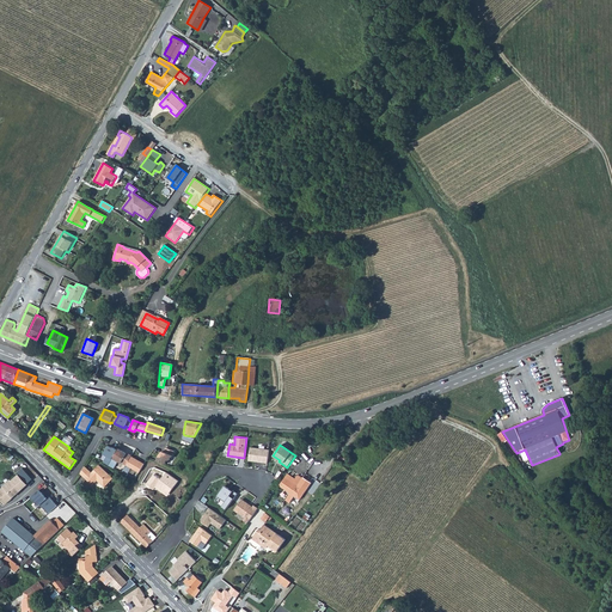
[(112,448),(108,446),(103,454),(106,457),(103,463),(108,465),(117,451),(112,448)]
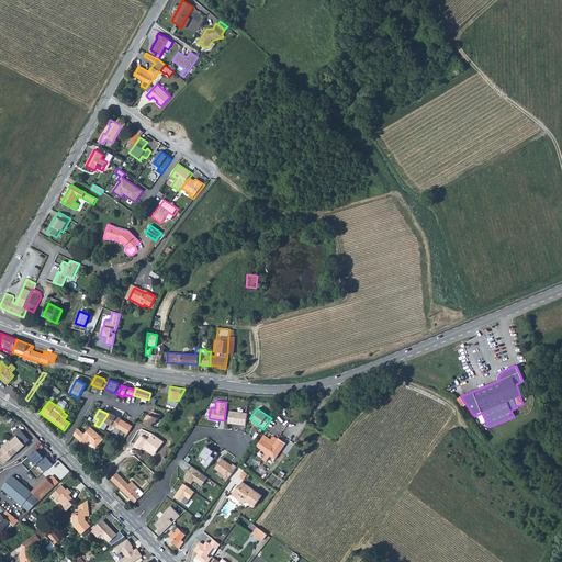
[(247,413),(229,411),(228,423),(245,425),(247,413)]
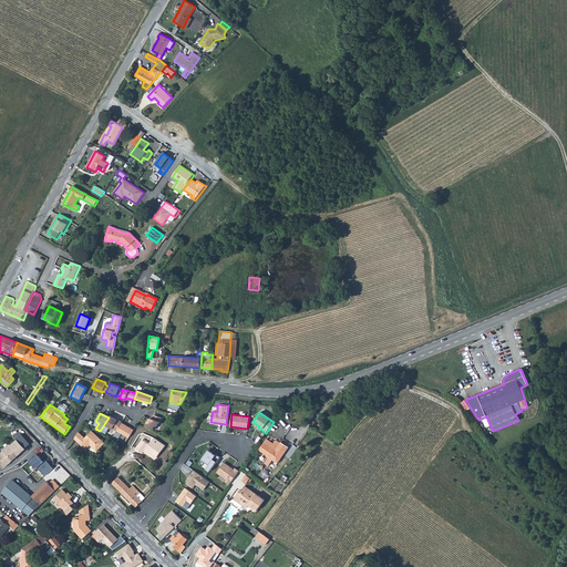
[(162,419),(153,415),(152,420),(150,419),(146,423),(144,428),(153,431),(154,426),(156,428),(160,423),(162,419)]
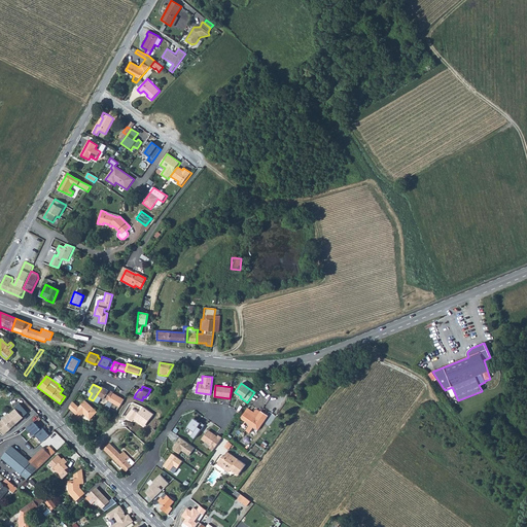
[(101,388),(93,400),(98,403),(101,397),(104,399),(104,398),(108,401),(112,393),(113,392),(109,390),(108,391),(101,387),(101,388)]
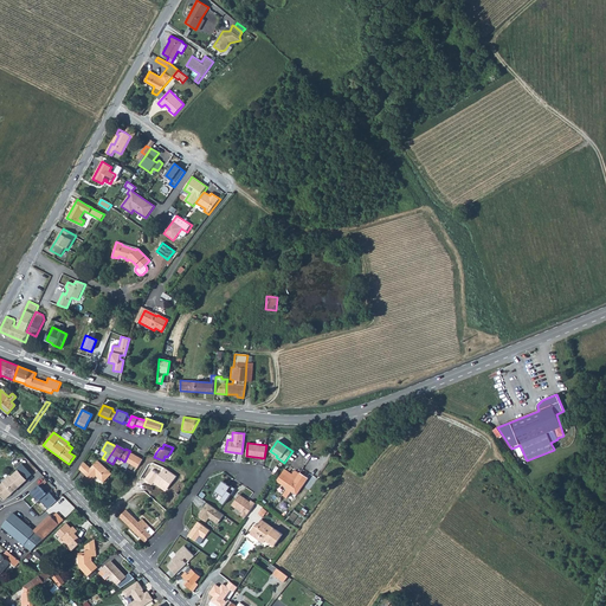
[(142,459),(129,452),(124,462),(120,469),(124,472),(129,464),(137,469),(142,459)]
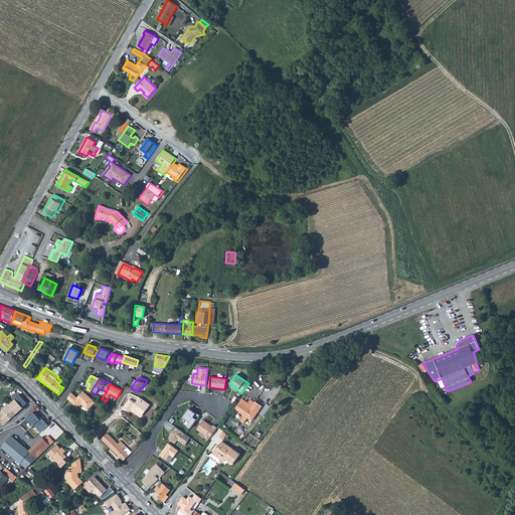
[(72,392),(68,397),(77,407),(79,406),(81,403),(89,410),(96,403),(84,391),(78,398),(72,392)]
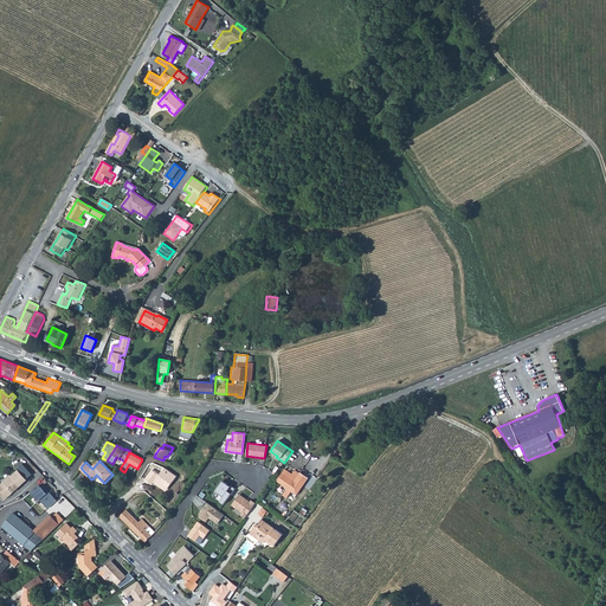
[(23,463),(17,468),(18,469),(27,478),(33,474),(23,463)]
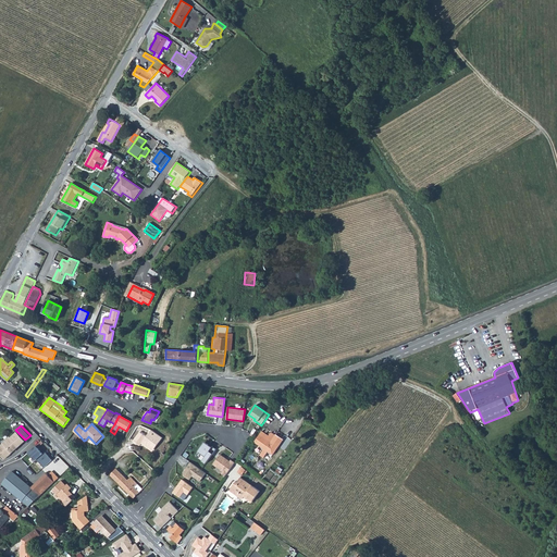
[(2,444),(0,445),(0,453),(5,459),(25,440),(16,431),(10,438),(9,437),(2,443),(2,444)]
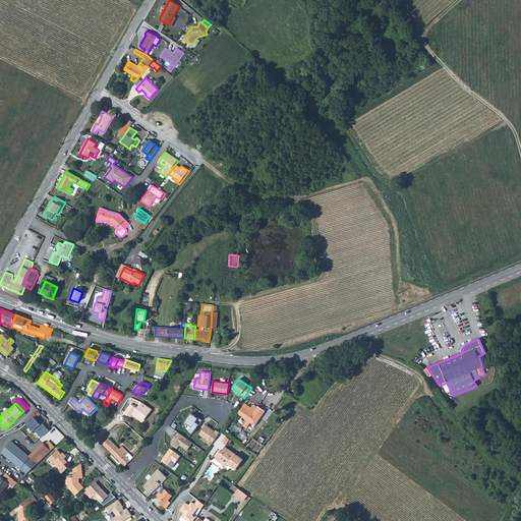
[(252,404),(250,407),(244,403),(237,413),(242,416),(238,422),(241,425),(246,419),(254,425),(265,411),(257,406),(256,407),(252,404)]
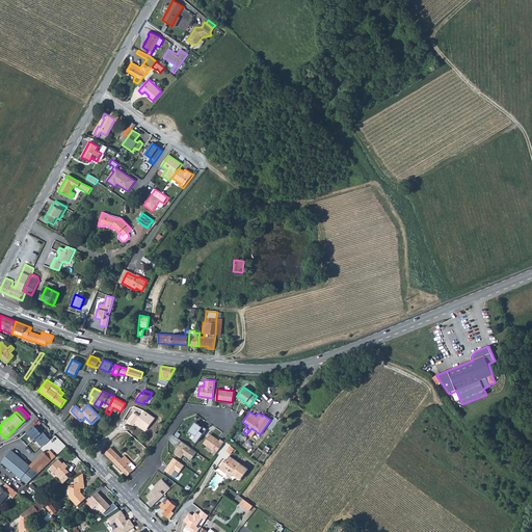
[(133,413),(127,421),(133,426),(139,418),(133,413)]
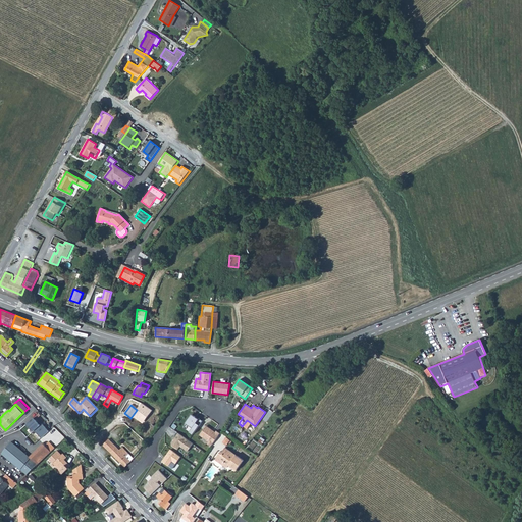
[(198,418),(192,414),(185,422),(192,427),(189,431),(193,433),(202,420),(199,418),(198,418)]
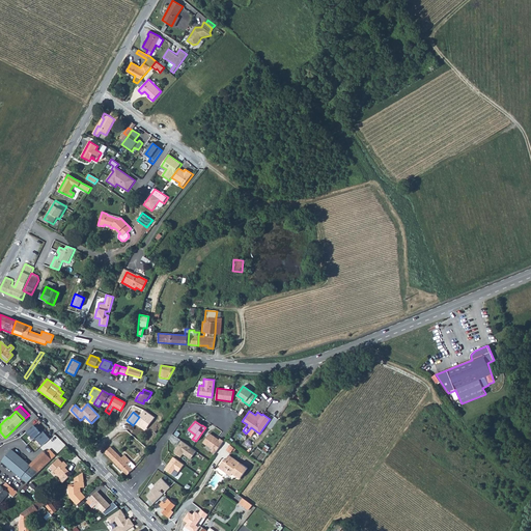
[(33,425),(26,431),(33,440),(34,438),(42,446),(49,439),(43,431),(40,432),(33,425)]
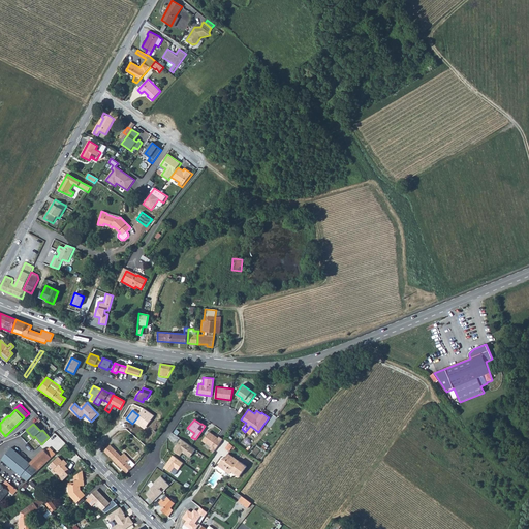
[(218,438),(209,431),(203,440),(211,446),(210,449),(214,452),(223,439),(219,436),(218,438)]
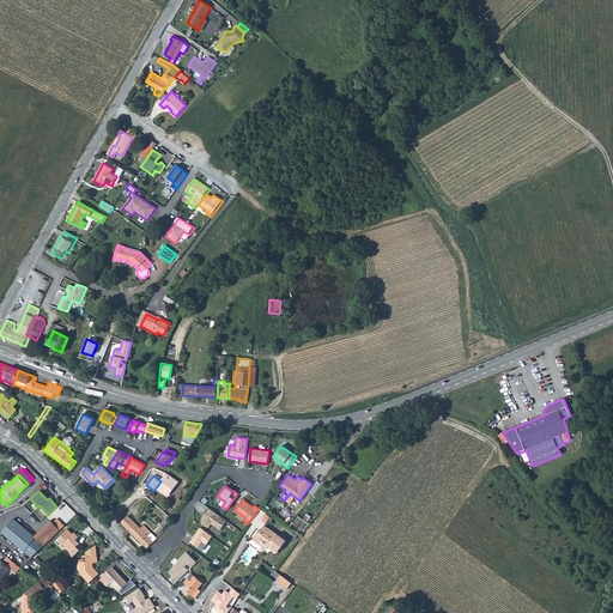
[(207,507),(205,511),(206,513),(201,520),(201,523),(208,528),(211,523),(220,529),(226,521),(207,507)]
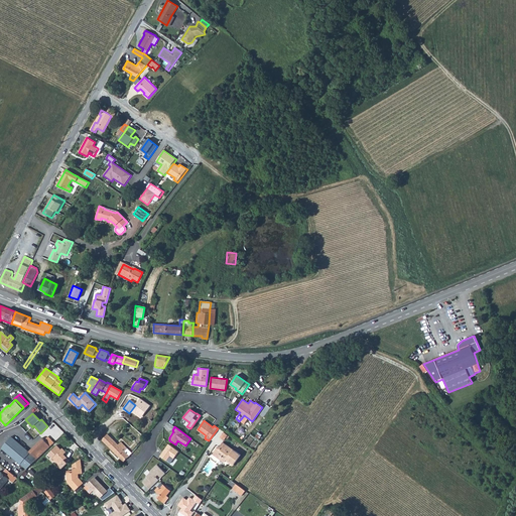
[(101,439),(123,461),(131,454),(121,442),(118,444),(107,434),(101,439)]
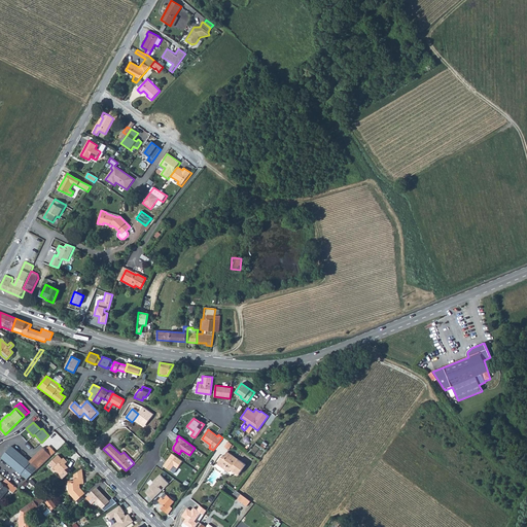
[(11,446),(1,457),(7,463),(21,473),(27,480),(38,468),(30,461),(11,446)]
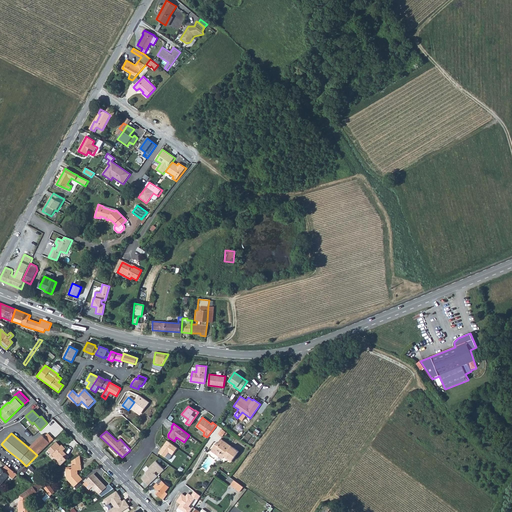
[(47,433),(43,437),(49,443),(53,440),(47,433)]
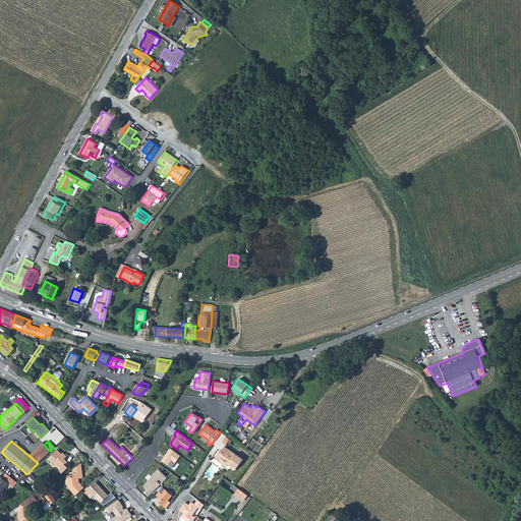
[(43,443),(30,456),(38,463),(45,457),(50,451),(44,445),(43,443)]
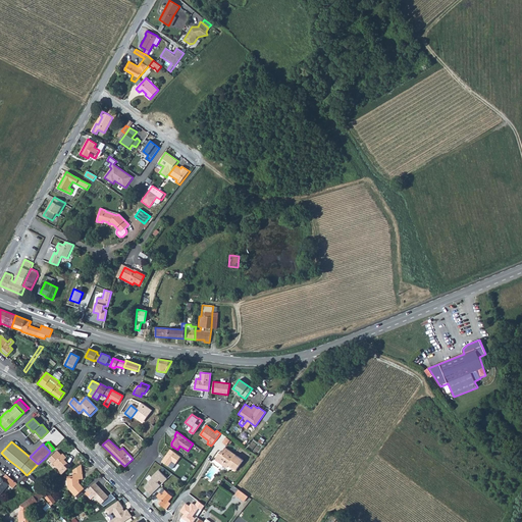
[(220,452),(214,459),(226,467),(228,465),(236,470),(244,460),(224,448),(221,453),(220,452)]
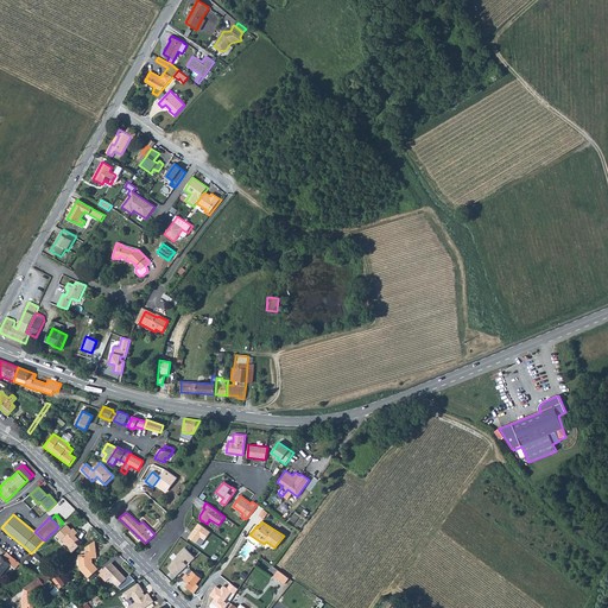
[(210,531),(198,523),(188,537),(196,543),(201,537),(204,539),(210,531)]
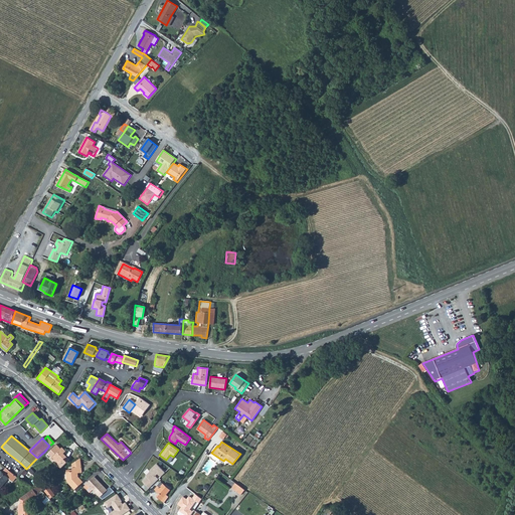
[(69,461),(63,454),(65,452),(62,448),(60,449),(56,445),(48,453),(59,464),(58,464),(61,468),(69,461)]
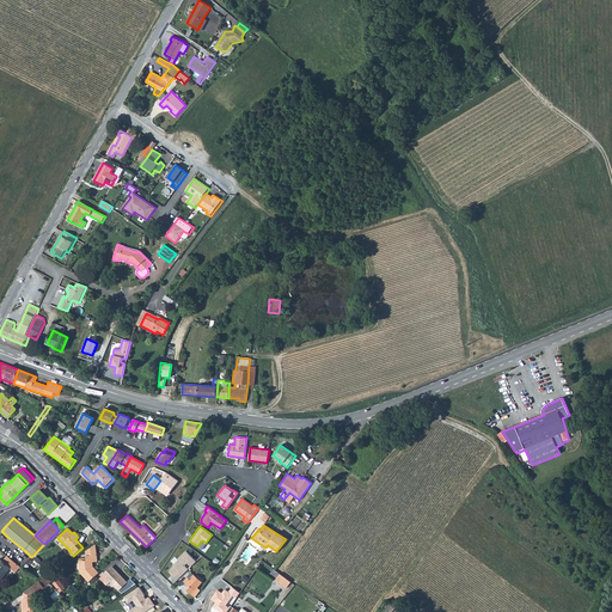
[(96,544),(79,556),(79,561),(86,560),(86,556),(96,555),(96,544)]
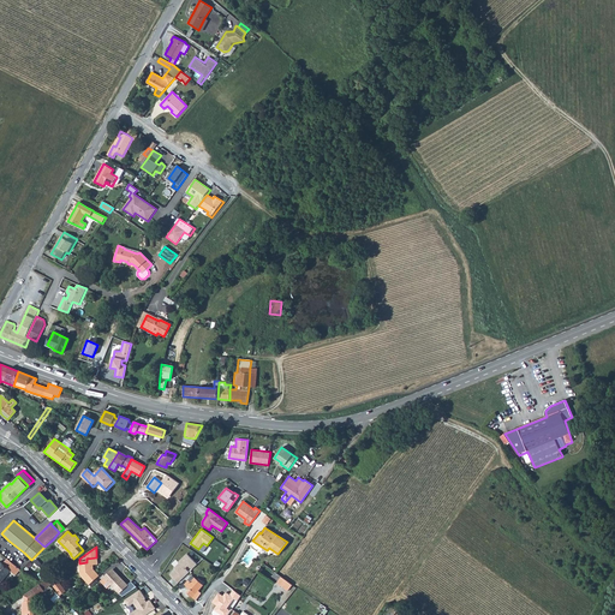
[(171,574),(178,583),(197,565),(187,554),(178,563),(179,565),(174,568),(175,569),(171,574)]
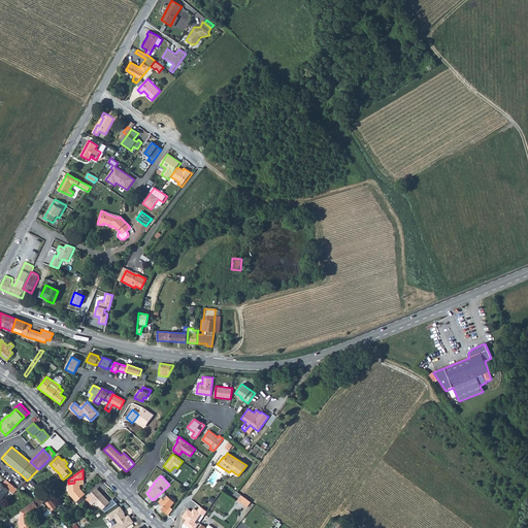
[(74,483),(68,484),(69,493),(76,502),(81,497),(85,495),(80,490),(78,491),(78,490),(79,489),(79,485),(84,485),(83,479),(74,480),(74,483)]
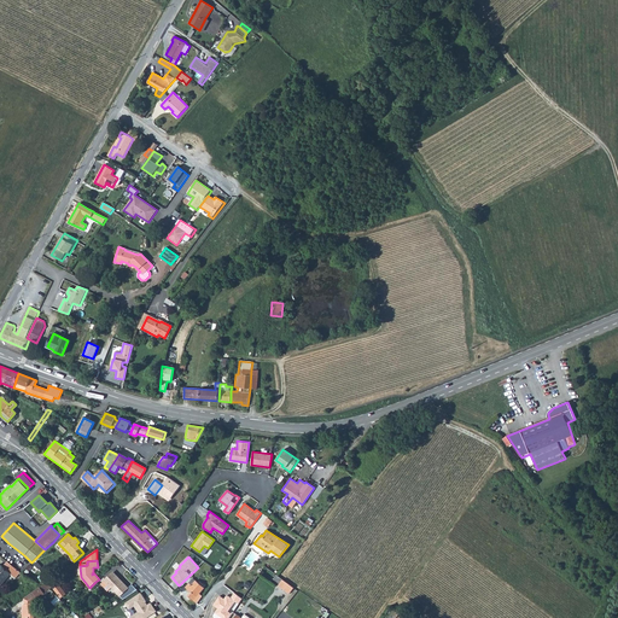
[(21,572),(7,561),(3,566),(0,564),(0,586),(11,573),(16,578),(21,572)]
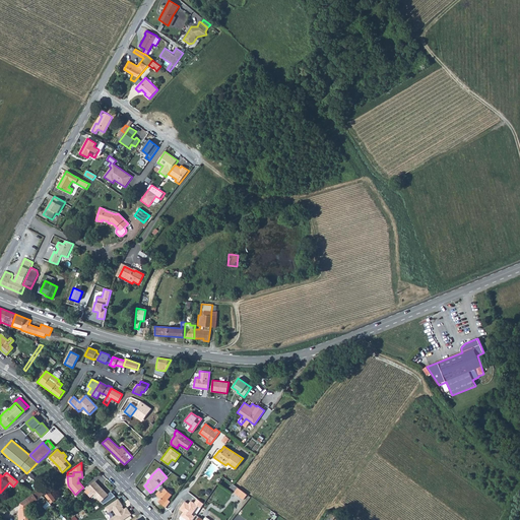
[(94,481),(84,492),(90,497),(93,494),(104,505),(115,496),(111,492),(109,496),(94,481)]
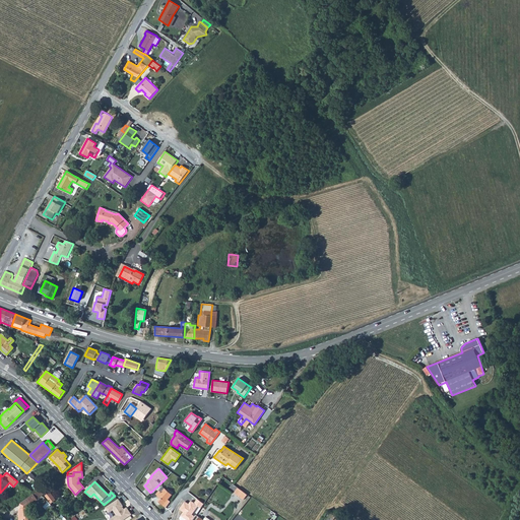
[(243,492),(233,483),(230,488),(235,492),(234,493),(240,497),(243,492)]
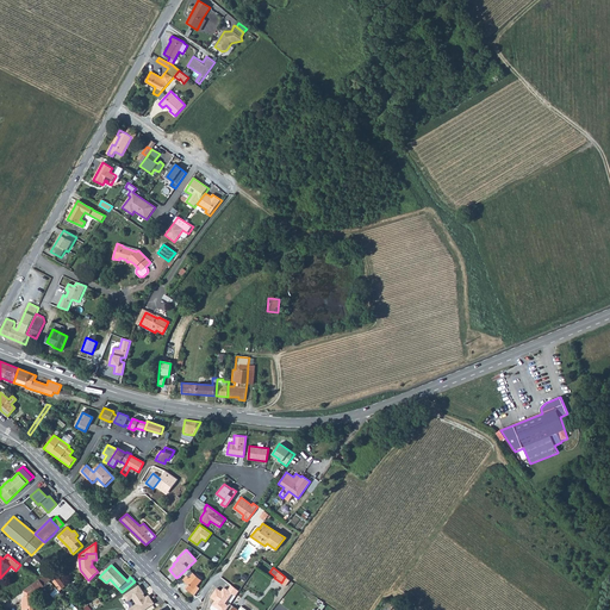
[(25,570),(23,572),(31,579),(33,577),(25,570)]
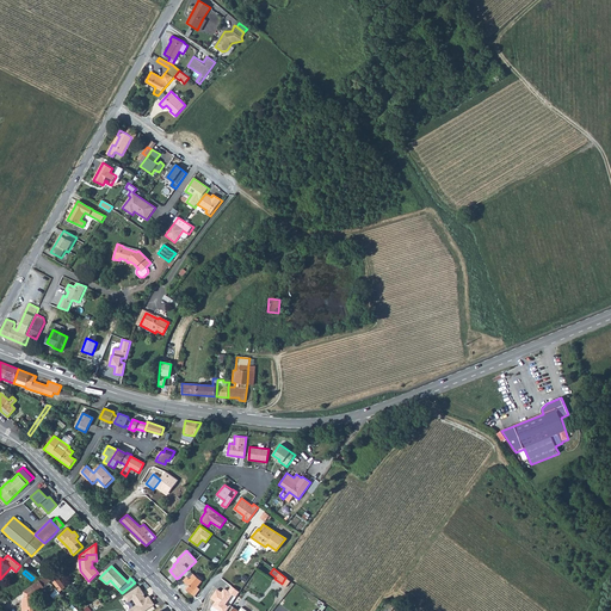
[(190,572),(183,580),(195,590),(201,581),(190,572)]
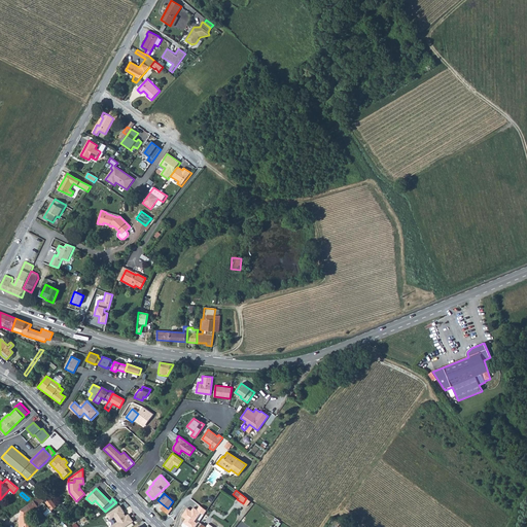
[(30,515),(29,515),(33,512),(35,512),(39,508),(38,506),(42,503),(37,498),(21,511),(21,516),(20,517),(20,520),(19,520),(19,526),(29,526),(29,524),(31,523),(30,515)]
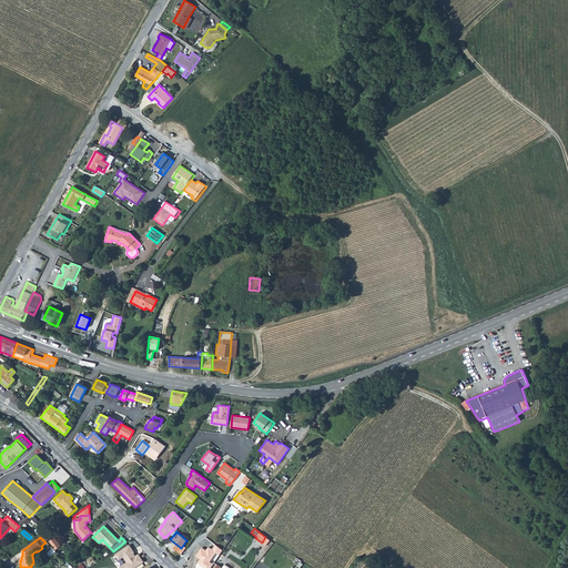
[(54,538),(49,541),(56,549),(61,546),(54,538)]
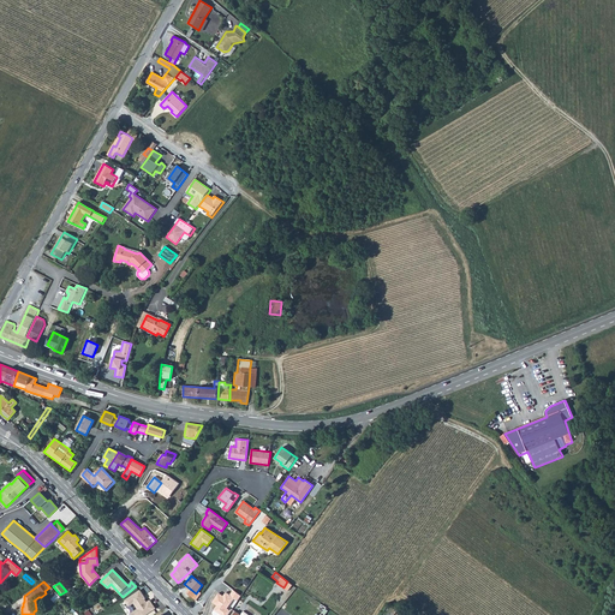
[(130,614),(147,614),(156,609),(150,601),(148,602),(143,597),(144,597),(139,590),(125,601),(129,607),(133,604),(137,609),(130,614)]
